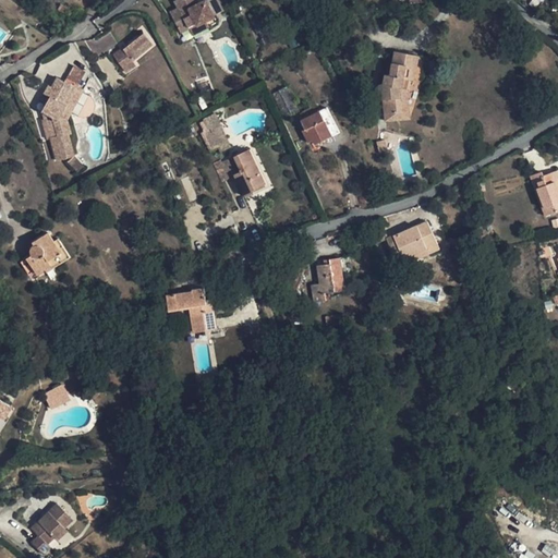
[(197,26),(207,22),(216,17),(215,15),(225,11),(218,0),(206,0),(199,3),(196,0),(176,0),(179,9),(171,13),(181,33),(189,28),(196,24),(197,26)]
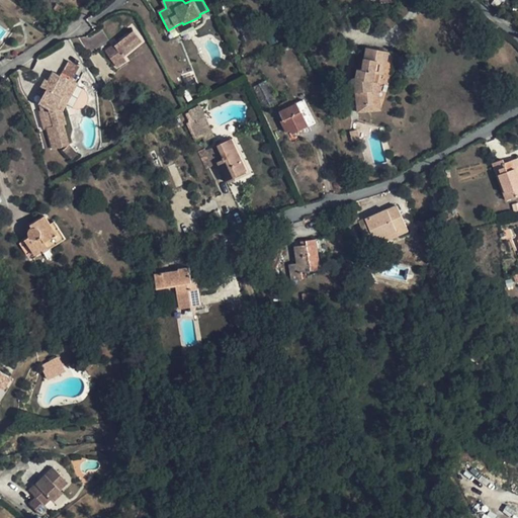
[(49,13),(46,10),(40,17),(45,19),(49,13)]
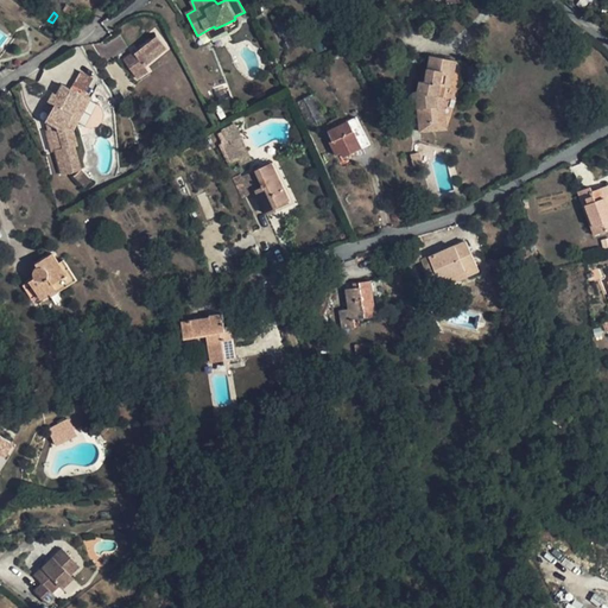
[(214,26),(206,31),(210,39),(229,30),(226,24),(215,29),(214,26)]
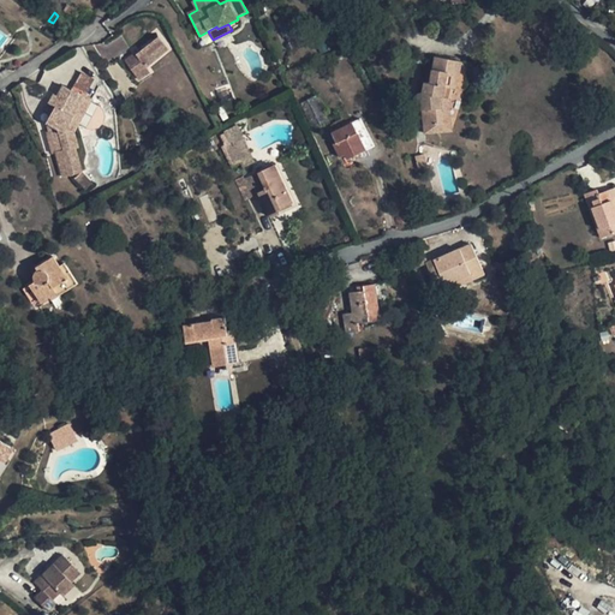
[(160,37),(137,54),(145,67),(169,49),(160,37)]
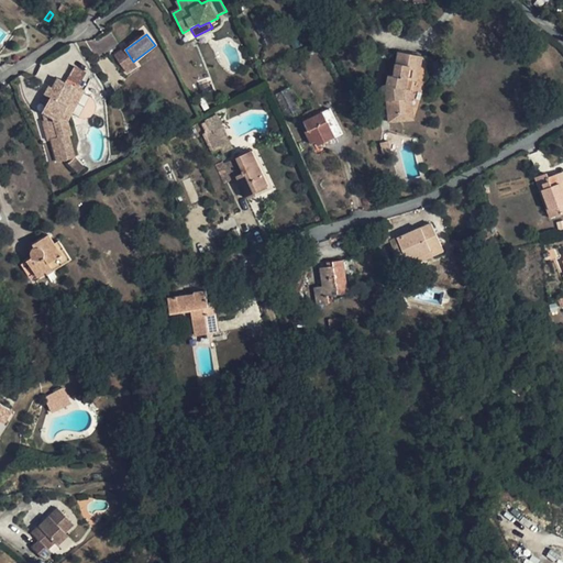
[(289,40),(294,50),(301,46),(297,36),(289,40)]
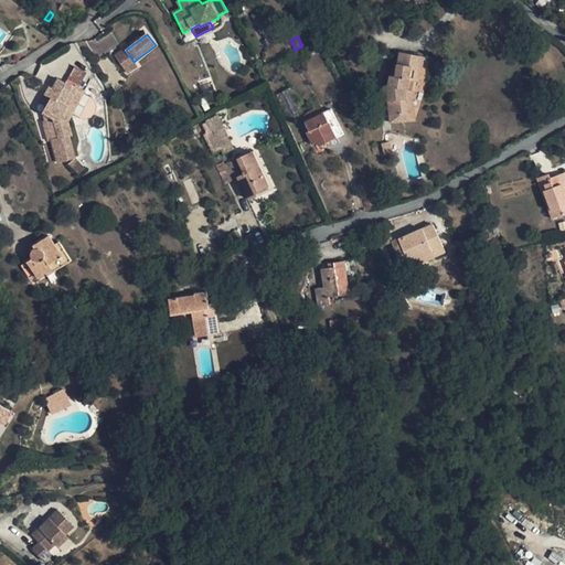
[(126,50),(116,56),(127,74),(137,66),(134,62),(126,50)]
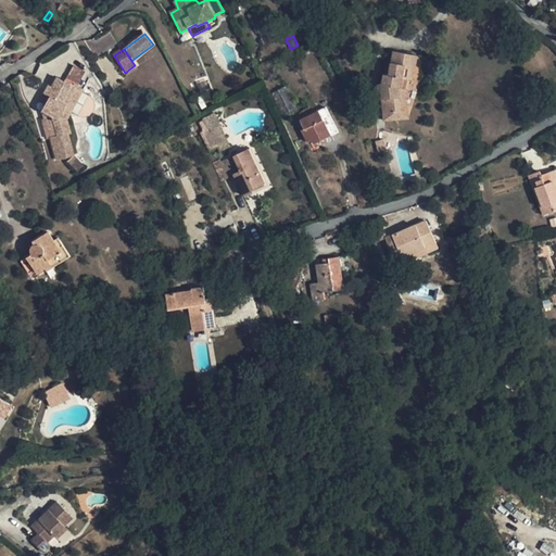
[(382,92),(383,114),(402,112),(400,88),(406,89),(408,79),(414,80),(418,55),(394,51),(390,75),(384,74),(382,84),(381,84),(379,85),(377,86),(377,89),(378,90),(379,92),(382,92)]
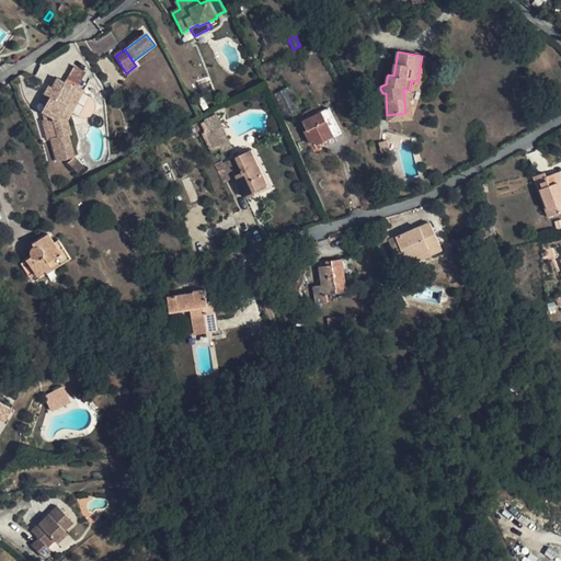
[(76,66),(67,80),(79,87),(87,71),(76,66)]
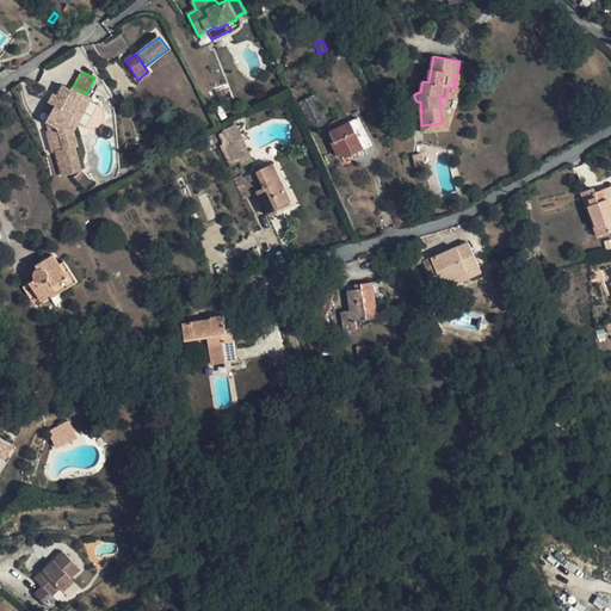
[(86,94),(73,87),(72,90),(63,85),(57,96),(54,93),(49,103),(56,106),(48,122),(59,128),(63,149),(60,150),(63,160),(59,161),(63,176),(82,171),(76,147),(79,146),(75,130),(72,118),(79,106),(86,94)]
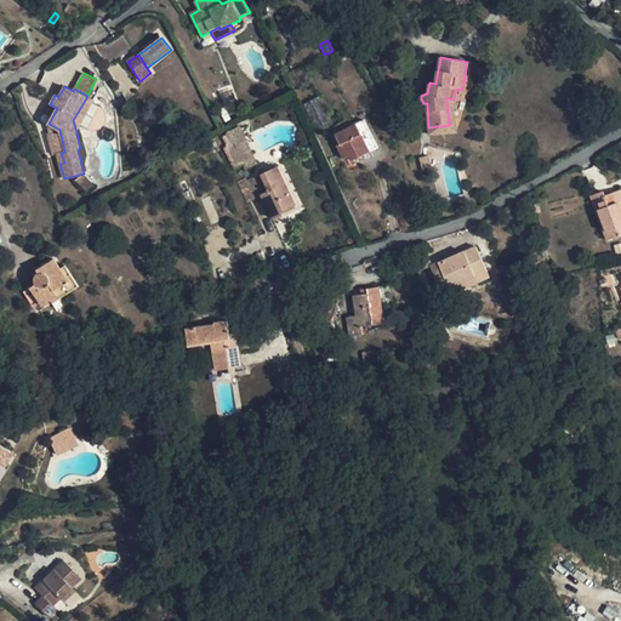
[(449,125),(428,127),(429,135),(456,132),(454,100),(446,98),(449,125)]
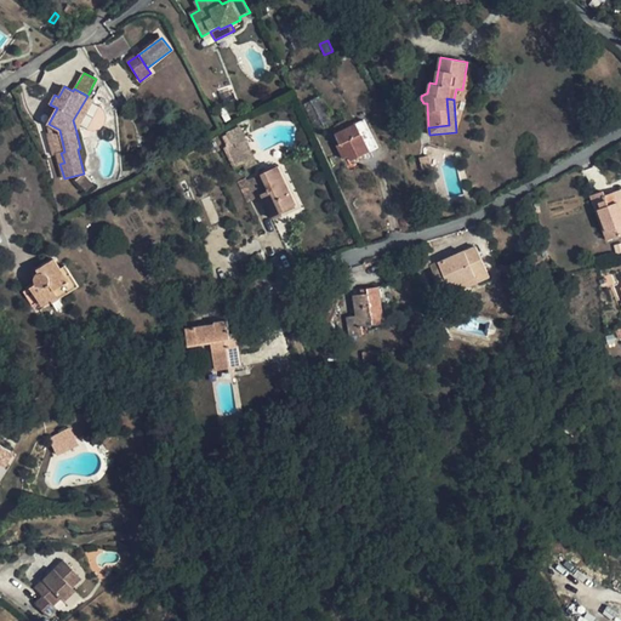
[(87,113),(80,108),(73,120),(77,132),(87,113)]
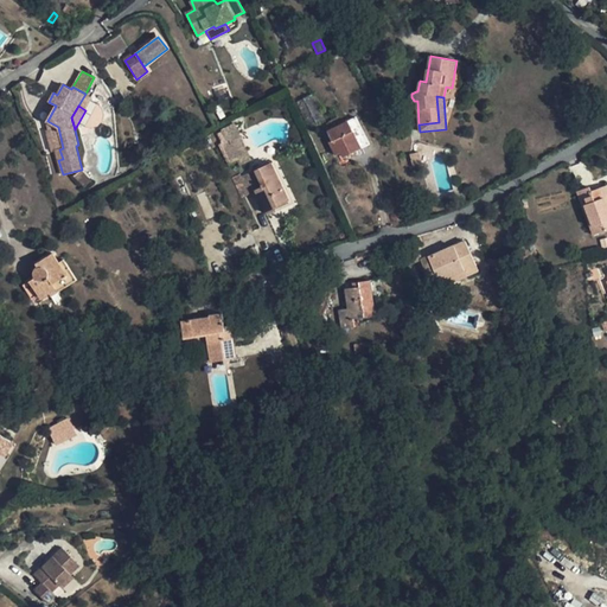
[(325,125),(327,132),(344,123),(339,117),(325,125)]
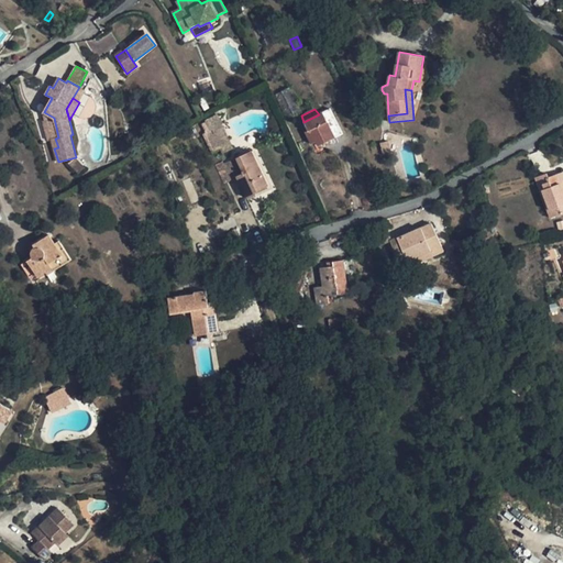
[(319,114),(304,122),(315,143),(317,142),(319,145),(343,133),(331,109),(319,114)]
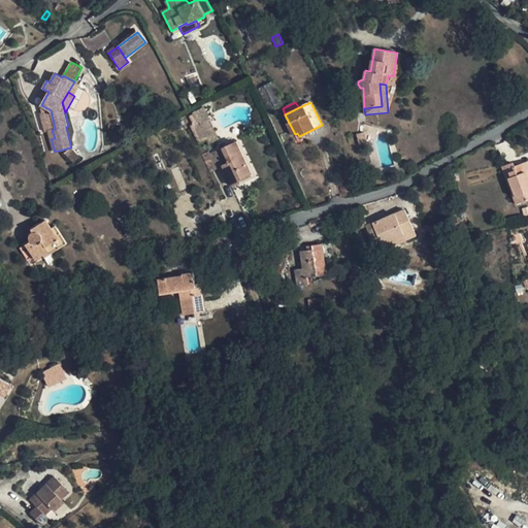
[(193,112),(198,122),(208,117),(209,117),(204,107),(193,112)]
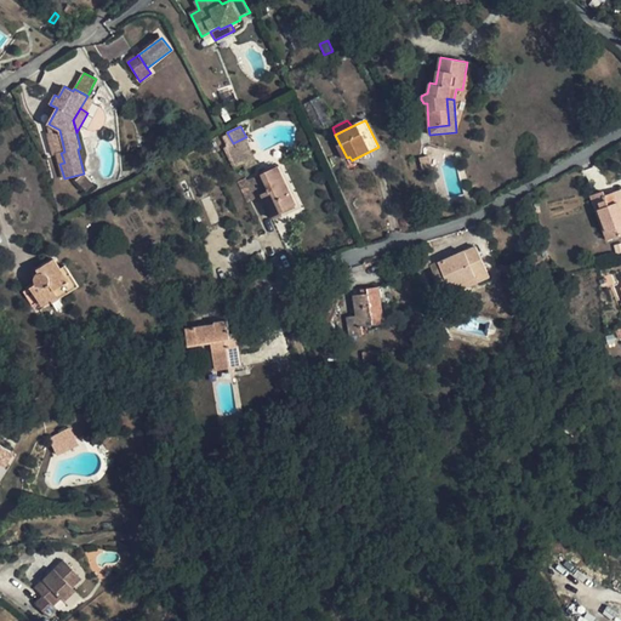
[(245,137),(233,143),(245,169),(258,163),(245,137)]
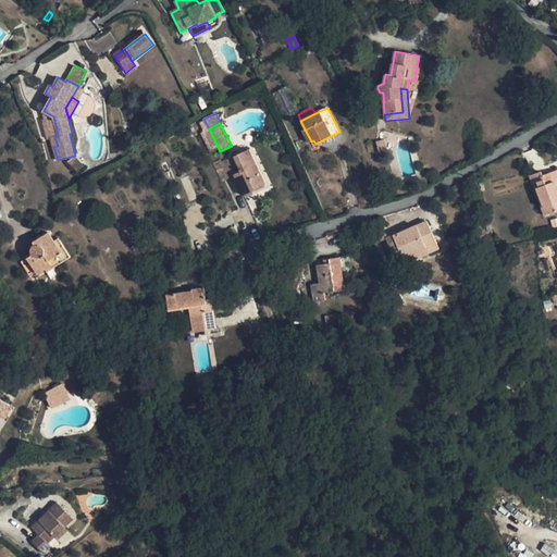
[(376,140),(380,153),(387,151),(384,139),(376,140)]
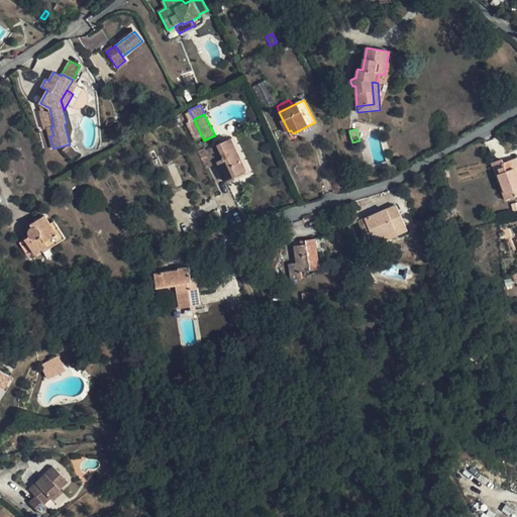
[(231,138),(218,144),(225,159),(233,176),(246,170),(231,138)]
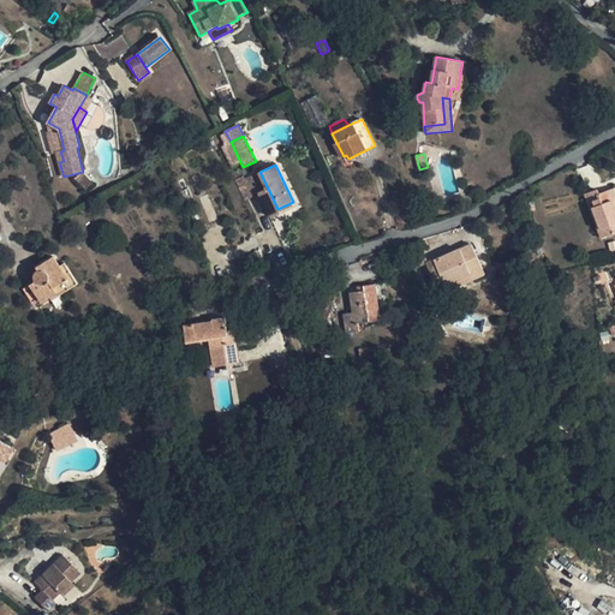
[(76,179),(87,190),(94,183),(83,172),(76,179)]
